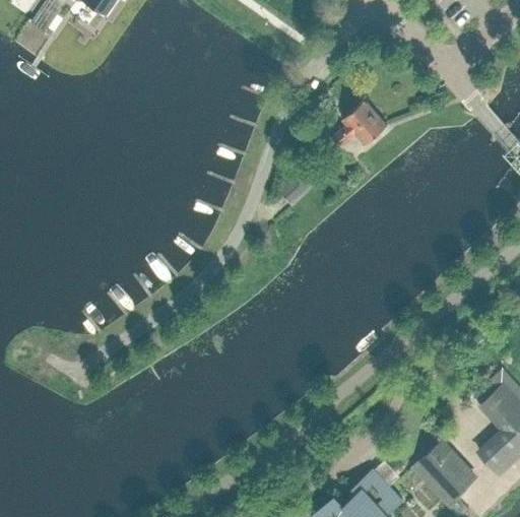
[(62,1),(61,0),(44,0),(42,4),(54,12),(62,1)]
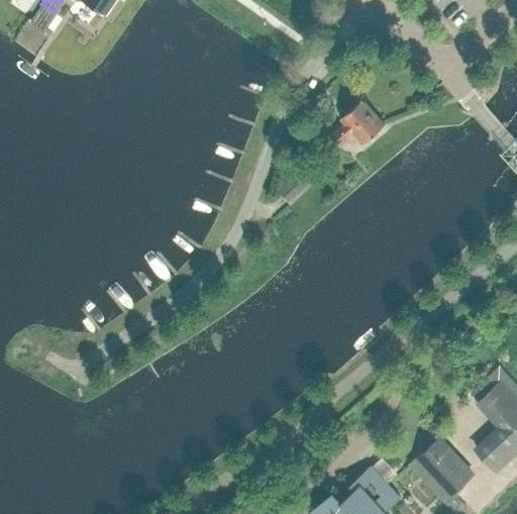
[(73,0),(75,1),(75,0),(81,0),(103,14),(112,0),(73,0)]
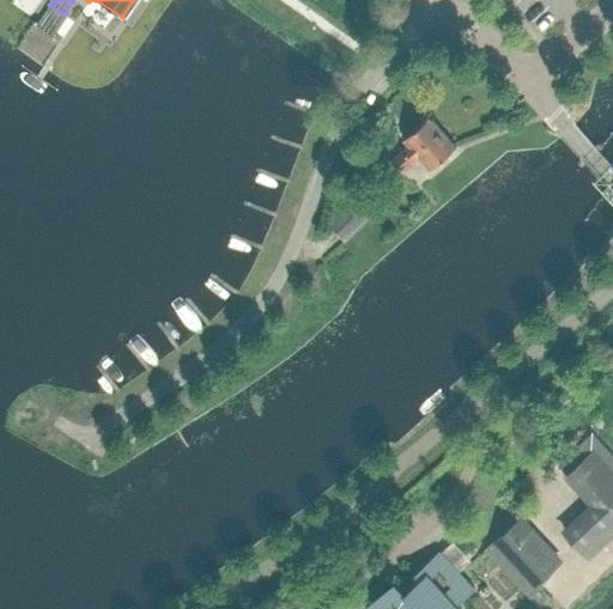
[(404,141),(408,147),(392,163),(402,175),(420,159),(431,171),(456,148),(430,119),(404,141)]
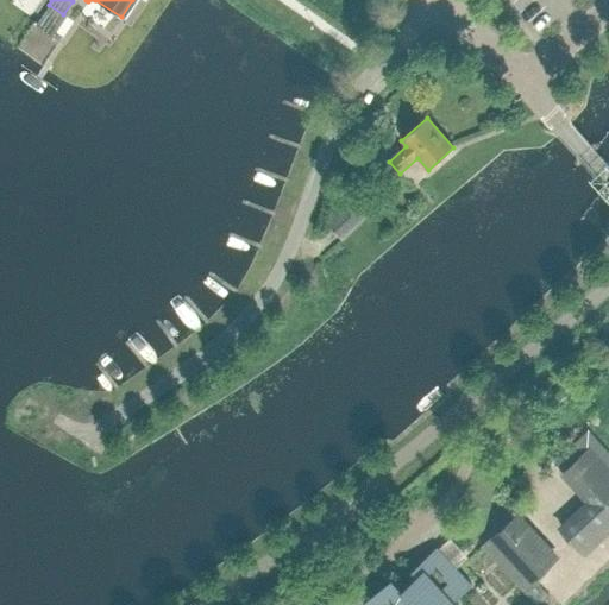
[(592,145),(576,159),(573,162),(573,164),(573,166),(576,168),(579,168),(597,150),(598,147),(597,145),(595,144),(592,145)]
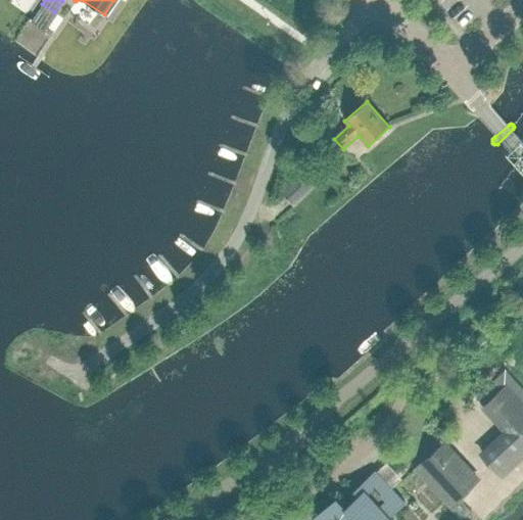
[(522,159),(518,164),(515,168),(514,170),(516,172),(518,173),(520,173),(522,170),(522,159)]
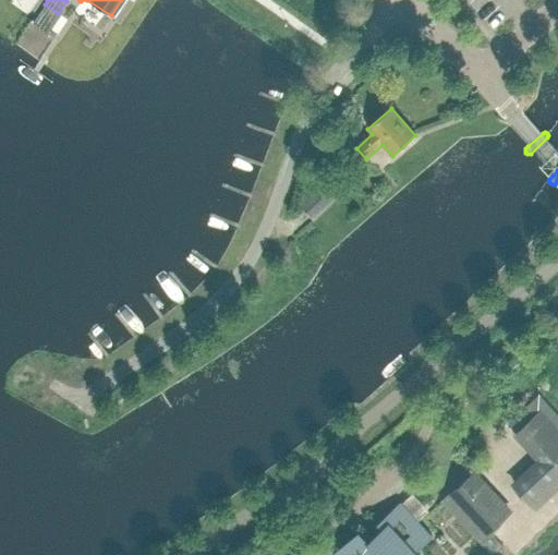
[(298,204),(314,220),(339,195),(323,180),(298,204)]
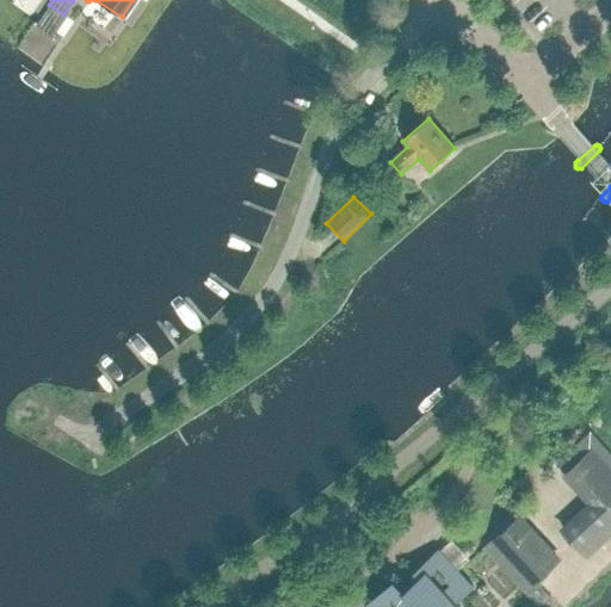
[(563,532),(584,556),(610,530),(610,478),(588,454),(566,476),(593,506),(563,532)]
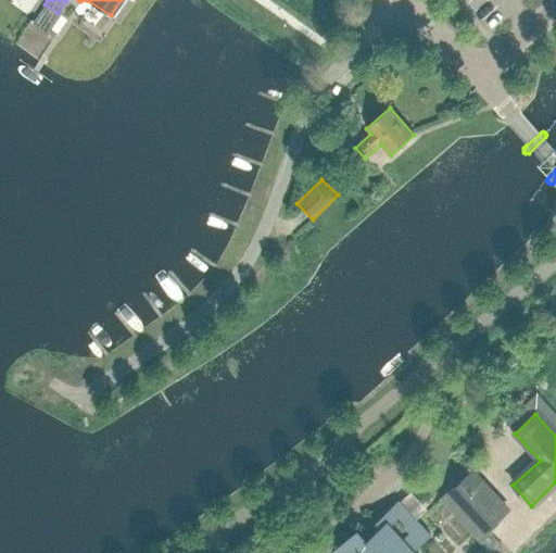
[(472,468),(446,492),(483,533),(509,511),(472,468)]
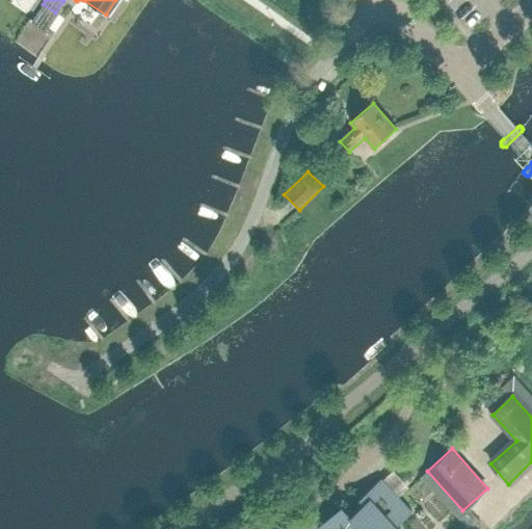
[(398,527),(413,512),(382,479),(358,501),(363,505),(351,516),(342,506),(319,528),(399,528),(398,527)]
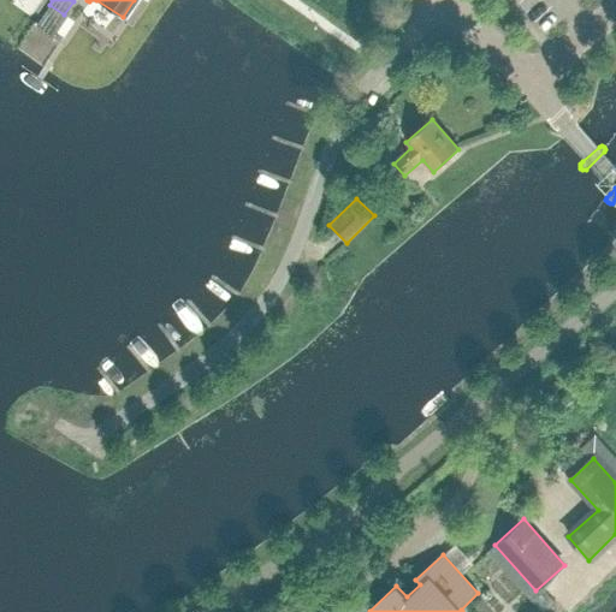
[(348,599),(344,611),(366,611),(368,606),(348,599)]
